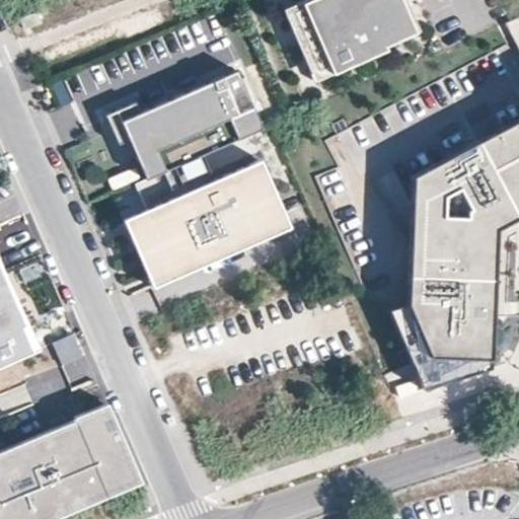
[(293,11),(318,0),(298,0),(282,7),(293,11)]
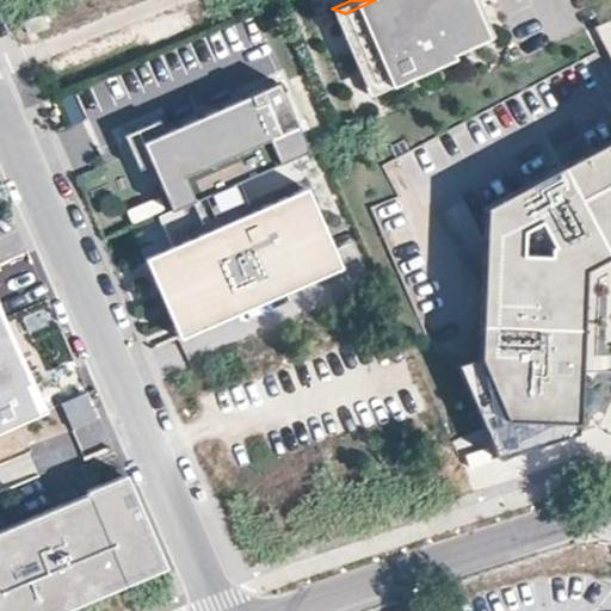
[(466,0),(375,0),(345,13),(375,82),(482,37),(466,0)]
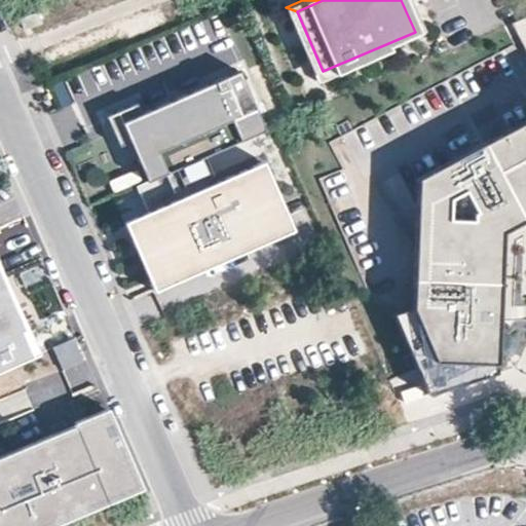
[(426,36),(410,0),(401,0),(415,32),(426,36)]
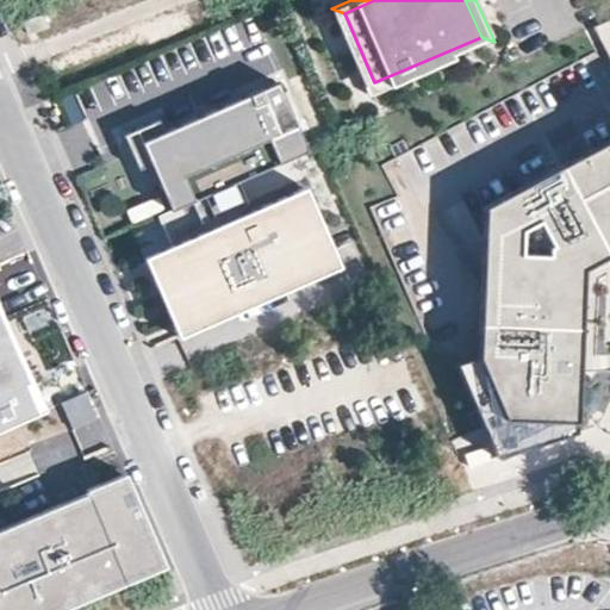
[(344,13),(331,8),(369,95),(374,82),(344,13)]
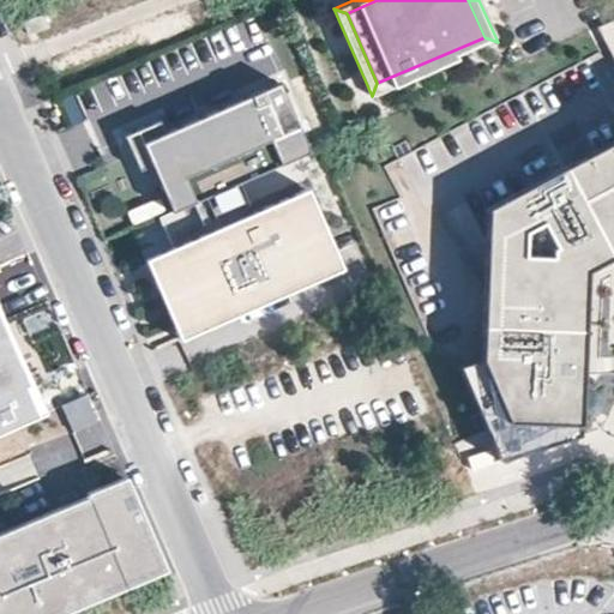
[(44,13),(23,22),(28,35),(49,26),(44,13)]
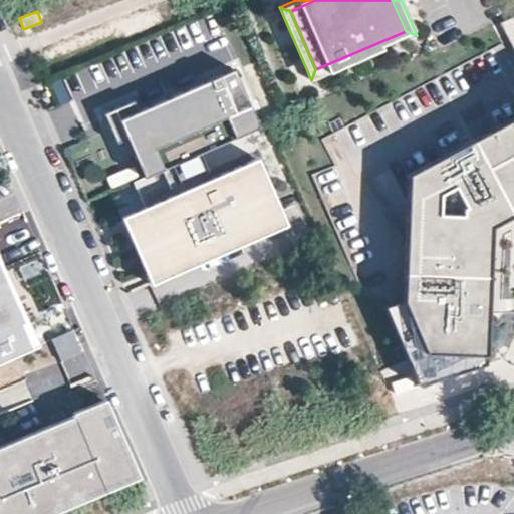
[(315,69),(311,80),(417,35),(406,31),(315,69)]
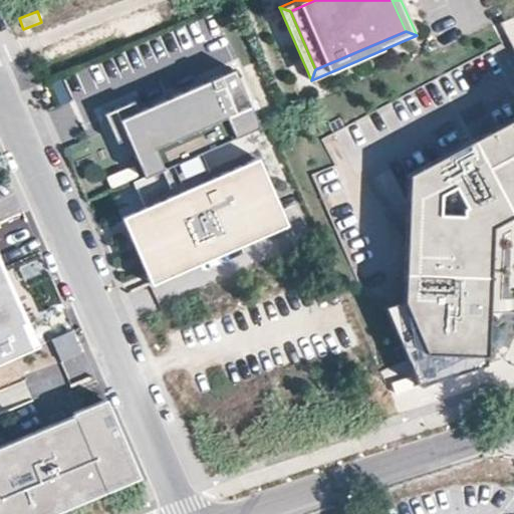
[(132,100),(102,112),(115,143),(125,138),(143,176),(160,169),(257,126),(233,69),(136,110),(132,100)]
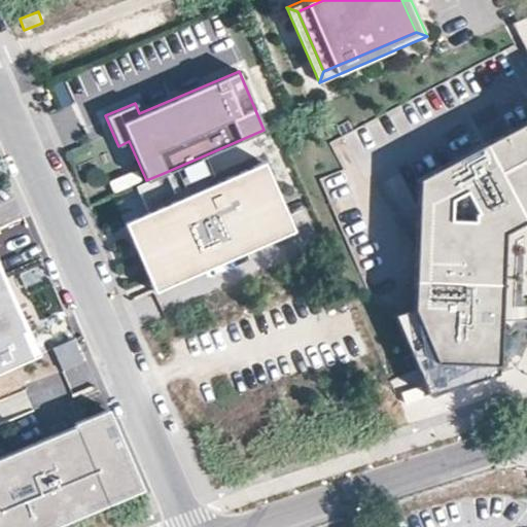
[(500,361),(506,361),(508,234),(526,223),(526,123),(424,177),(418,305),(395,313),(429,396),(500,372),(500,361)]
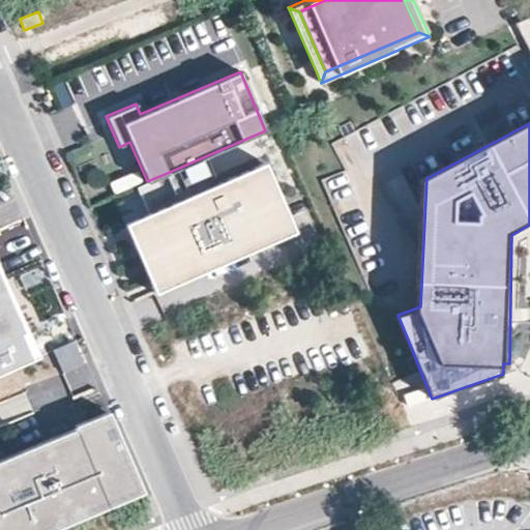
[(147,214),(124,224),(154,292),(293,232),(264,165),(176,202),(147,214)]
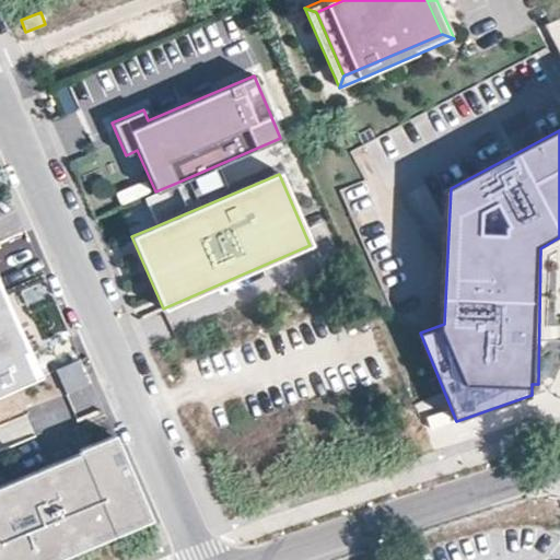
[(186,213),(174,184),(155,191),(143,197),(155,226),(186,213)]
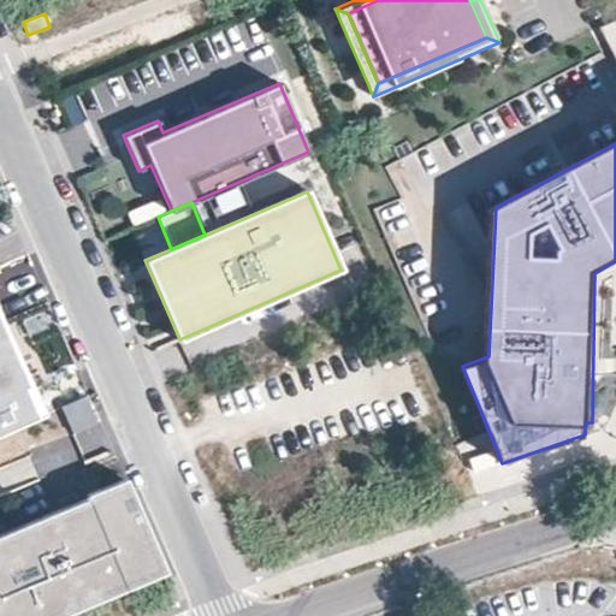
[(0,450),(49,430),(0,317),(0,450)]
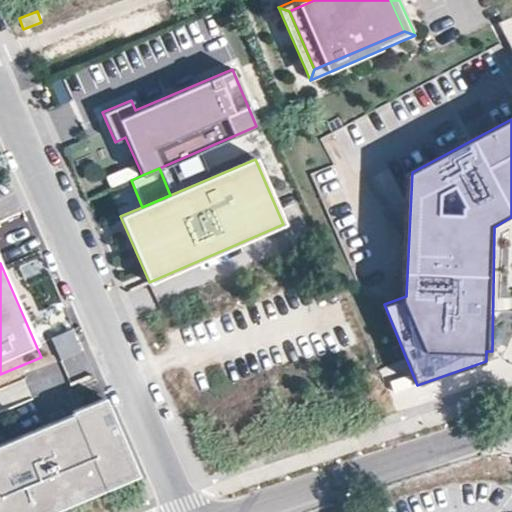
[(71,332),(53,341),(63,361),(81,352),(71,332)]
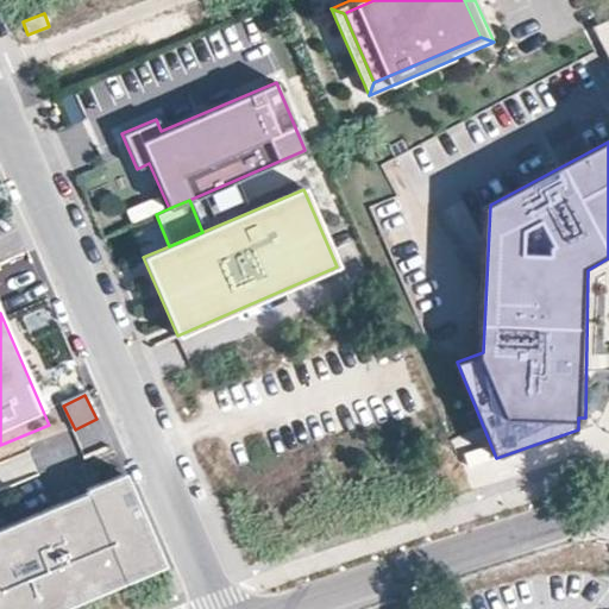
[(124,476),(0,522),(0,608),(49,608),(159,567),(124,476)]
